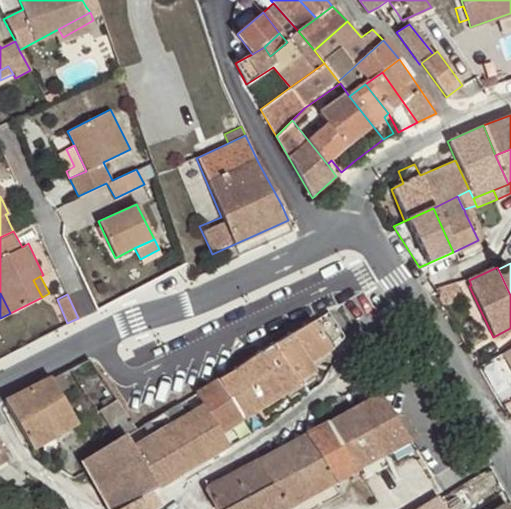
[(344,334),(329,309),(324,312),(314,320),(292,334),(311,362),(331,349),(344,334)]
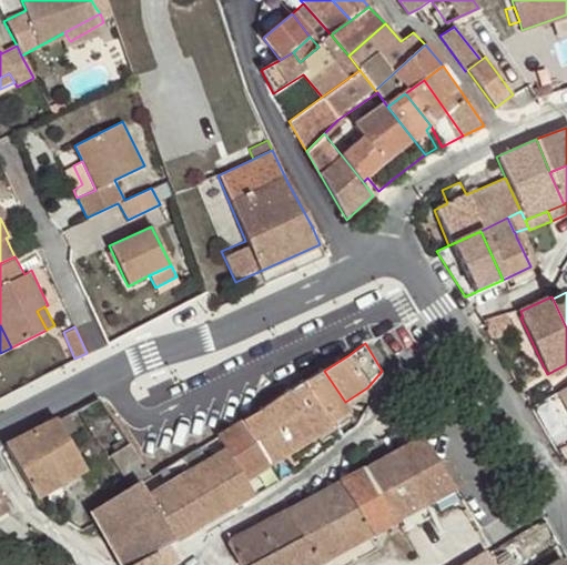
[(345,402),(324,371),(322,372),(303,383),(330,423),(351,411),(345,402)]
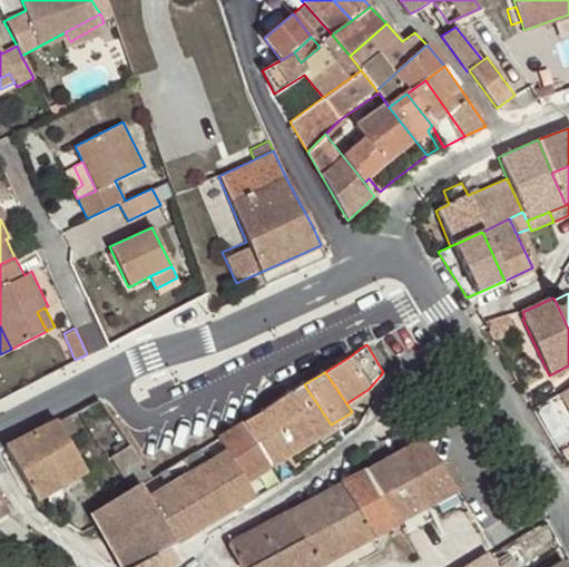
[(304,384),(290,392),(317,436),(332,427),(331,424),(304,384)]
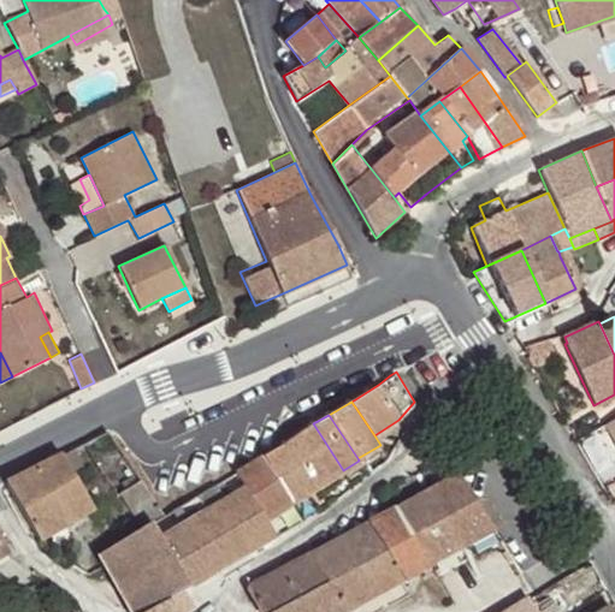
[(614,416),(603,425),(614,444),(614,416)]
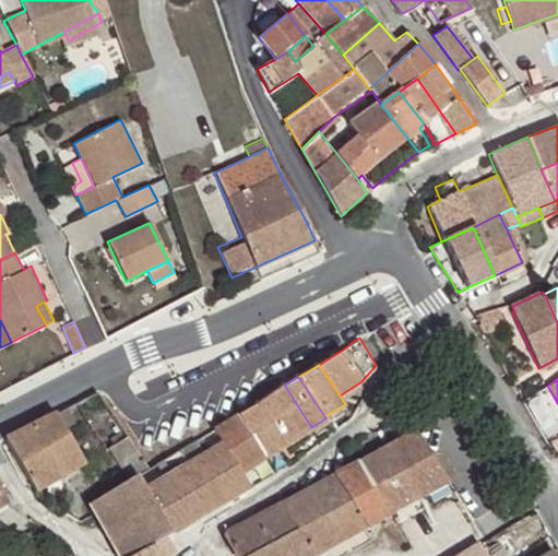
[(284,385),(261,399),(287,441),(311,427),(284,385)]
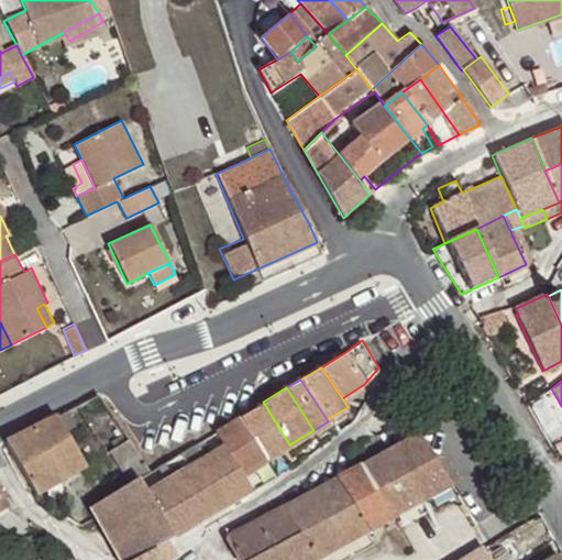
[(263,402),(240,416),(266,459),(279,451),(289,445),(263,402)]
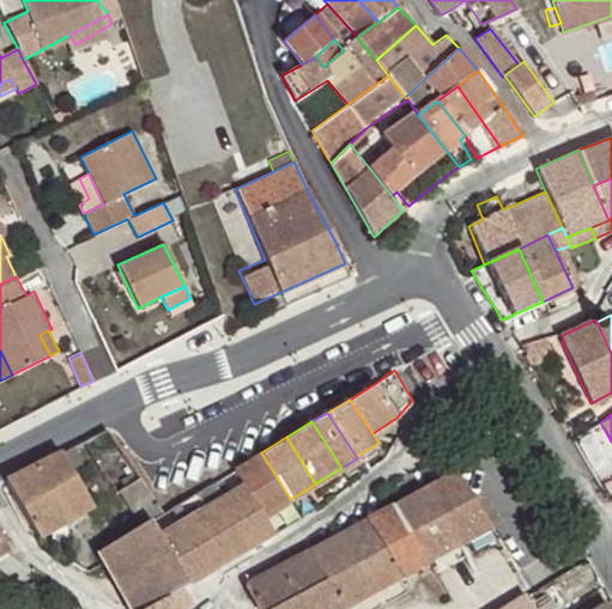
[(74,445),(62,451),(73,469),(84,463),(74,445)]
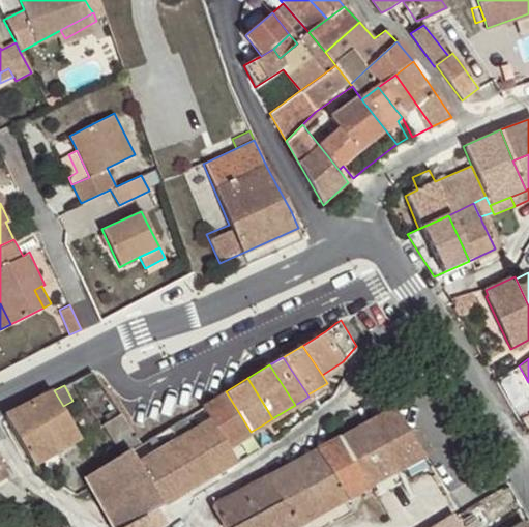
[(54,390),(7,416),(34,465),(81,438),(63,406),(54,390)]
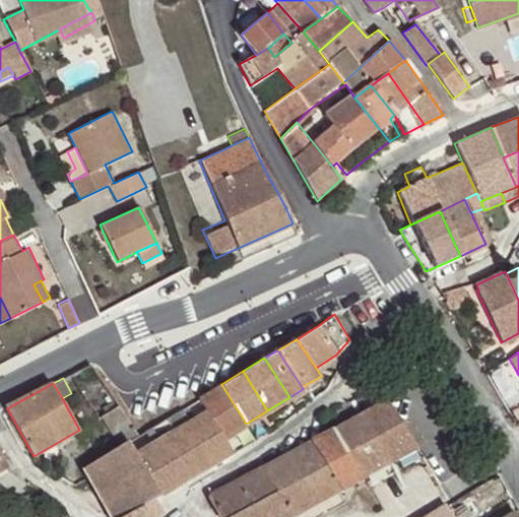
[(246,424),(221,384),(200,396),(225,437),(246,424)]
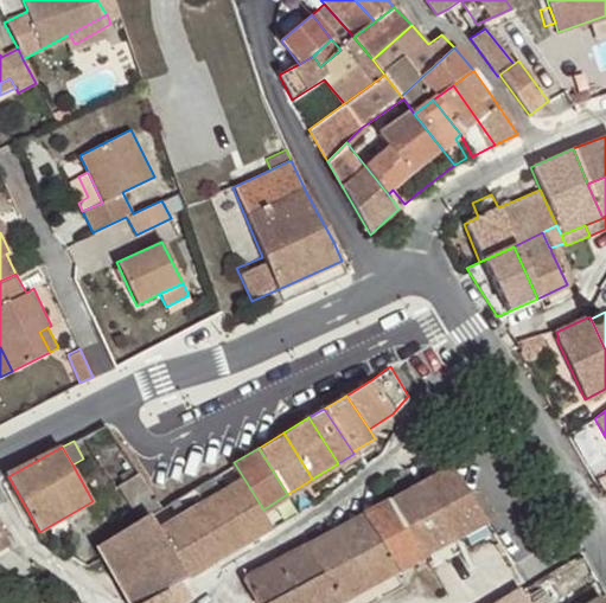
[(234,462),(161,507),(140,520),(95,545),(131,602),(183,602),(191,598),(182,582),(210,566),(217,559),(273,526),(263,510),(234,462)]
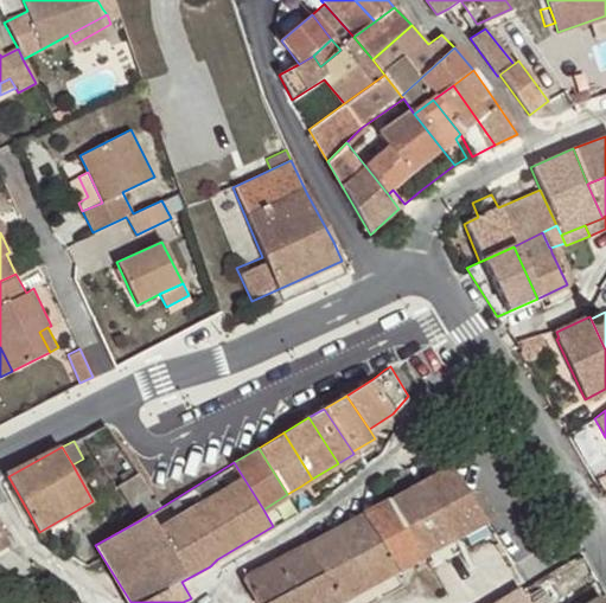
[(469,491),(452,462),(422,478),(439,507),(469,491)]
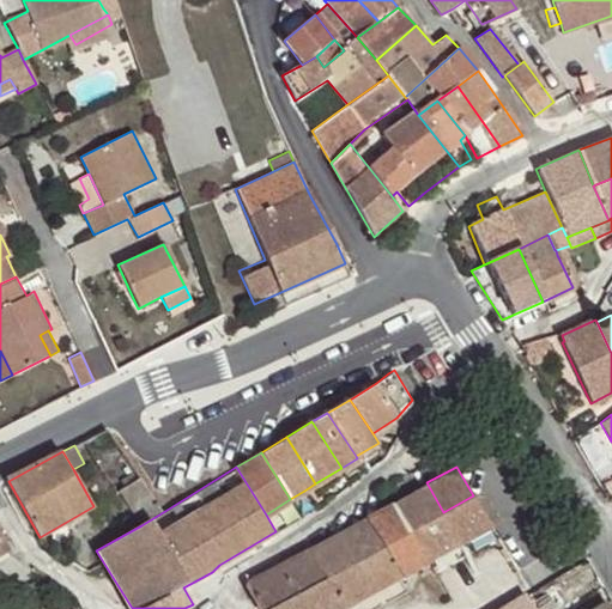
[(150,492),(139,477),(117,491),(128,505),(150,492)]
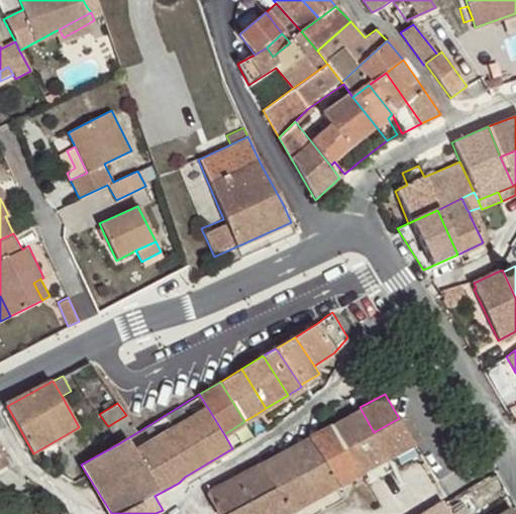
[(374,432),(359,407),(329,424),(344,449),(374,432)]
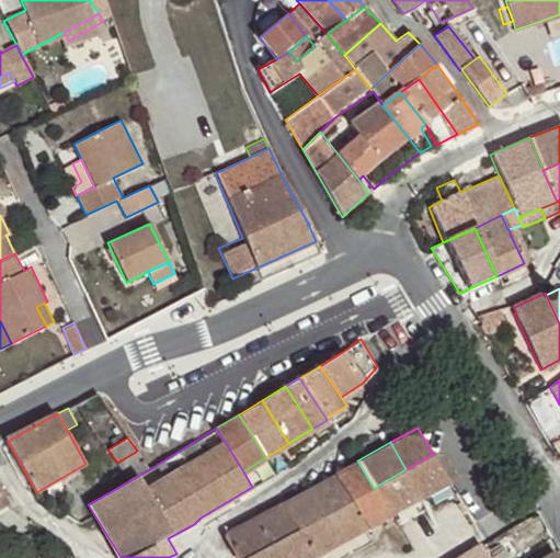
[(288,465),(278,450),(265,457),(275,473),(288,465)]
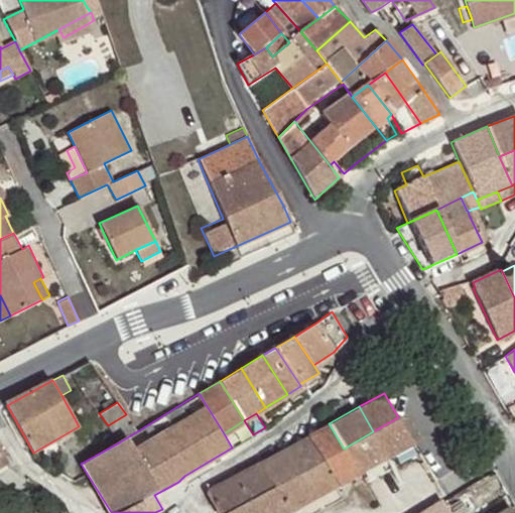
[(126,414),(108,425),(119,442),(137,431),(126,414)]
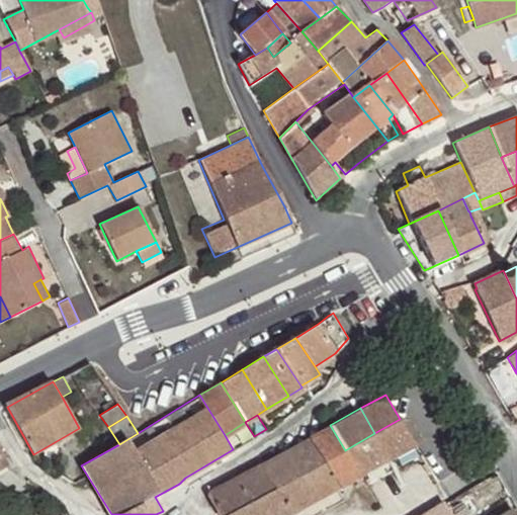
[(400,419),(374,433),(390,458),(414,444),(400,419)]
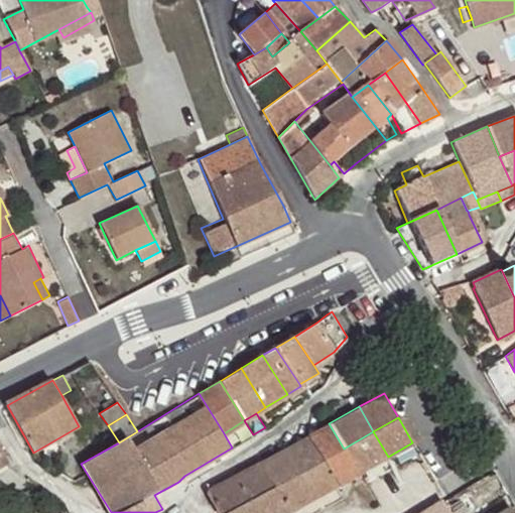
[(344,449),(329,423),(261,462),(275,487),(344,449)]
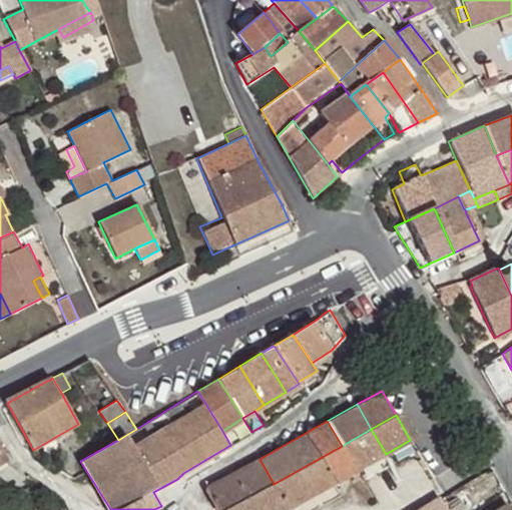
[(371,429),(342,446),(356,470),(386,454),(371,429)]
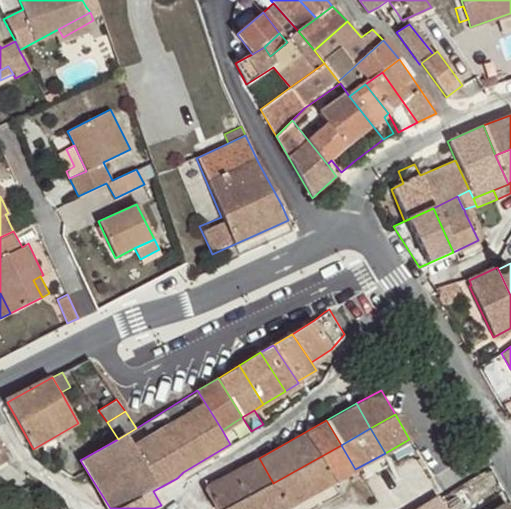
[(341,445),(273,483),(288,507),(355,469),(341,445)]
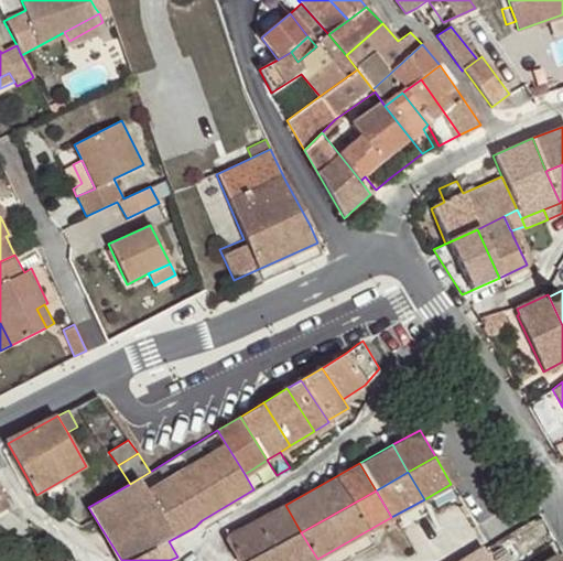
[(249,560),(301,532),(285,505),(229,537),(241,560),(249,560)]
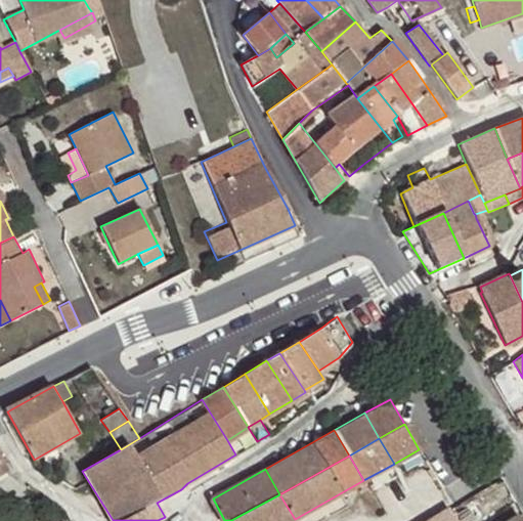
[(279,494),(231,520),(292,520),(295,519),(279,494)]
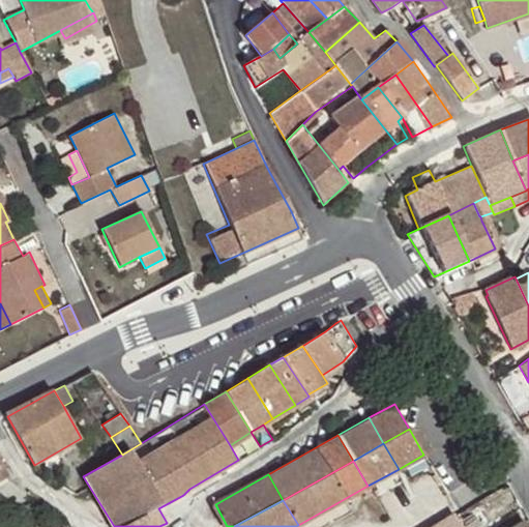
[(461,526),(453,514),(432,526),(461,526)]
